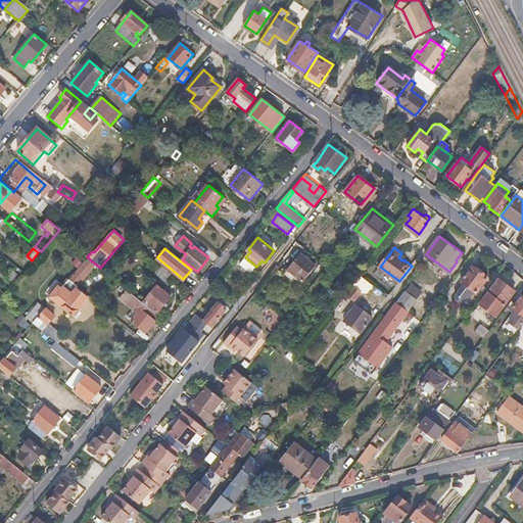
[(317,266),(301,253),(285,273),(295,282),(298,278),(303,282),(317,266)]
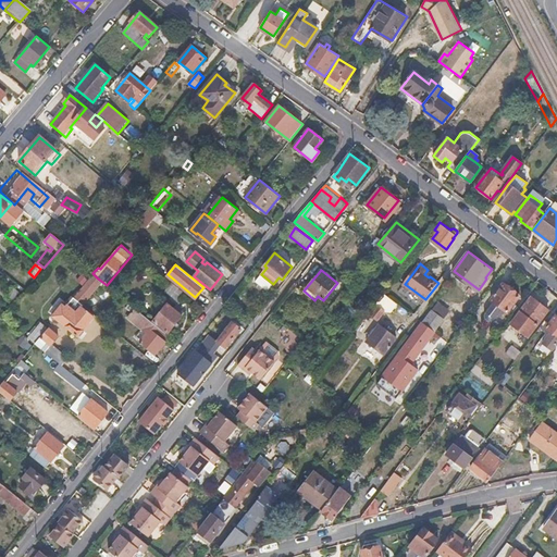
[(93,273),(87,280),(73,297),(78,301),(98,279),(93,273)]
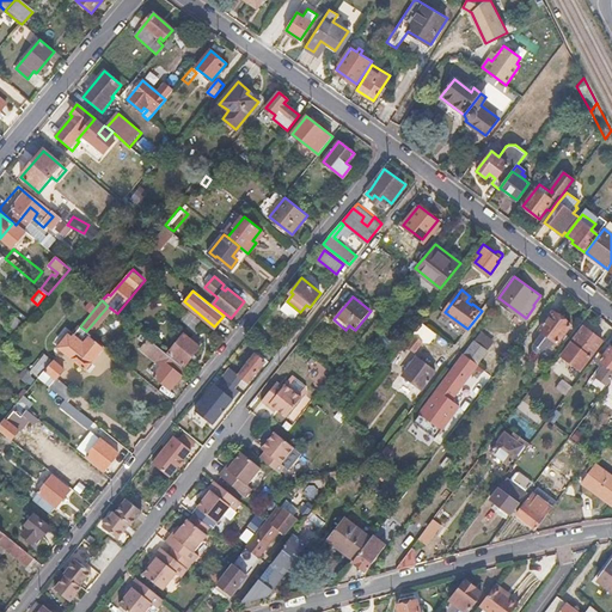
[(300,312),(287,301),(281,308),(295,319),(300,312)]
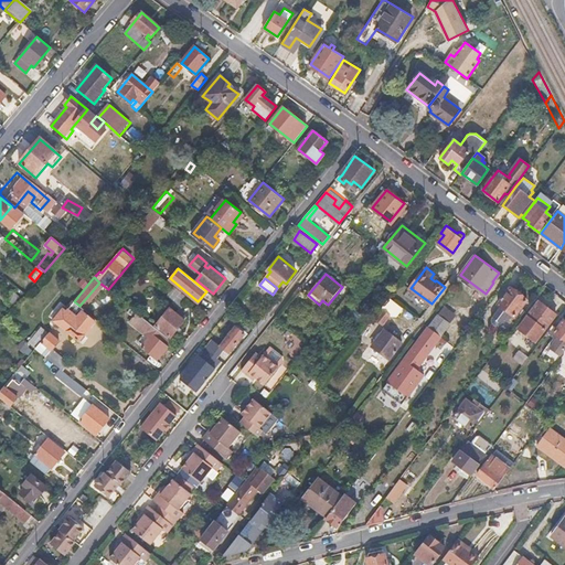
[(499,305),(503,308),(494,320),(494,323),(501,329),(505,327),(512,331),(520,320),(515,317),(529,300),(511,287),(499,305)]
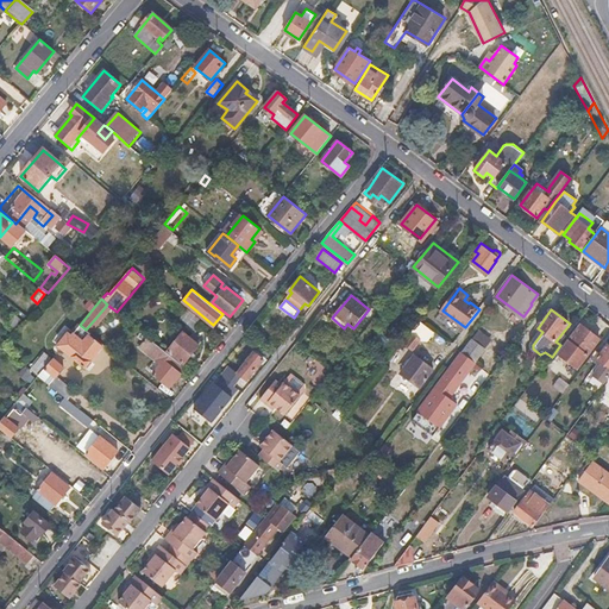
[(181,319),(189,326),(169,351),(184,363),(199,345),(192,338),(194,336),(190,333),(200,320),(189,311),(181,319)]
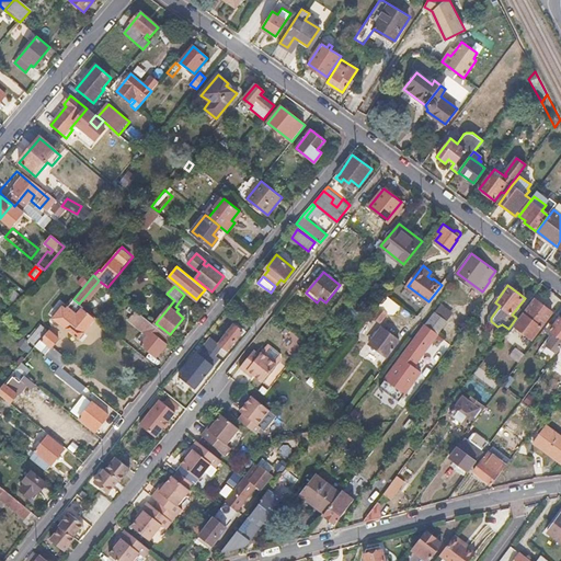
[(19,297),(13,293),(7,300),(12,305),(19,297)]
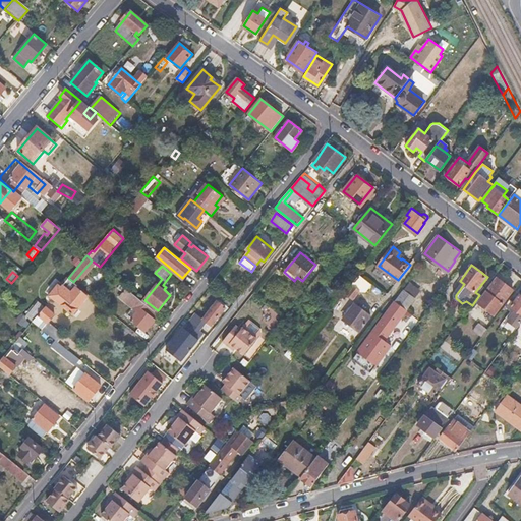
[(363,276),(360,274),(352,284),(353,285),(355,287),(363,276)]
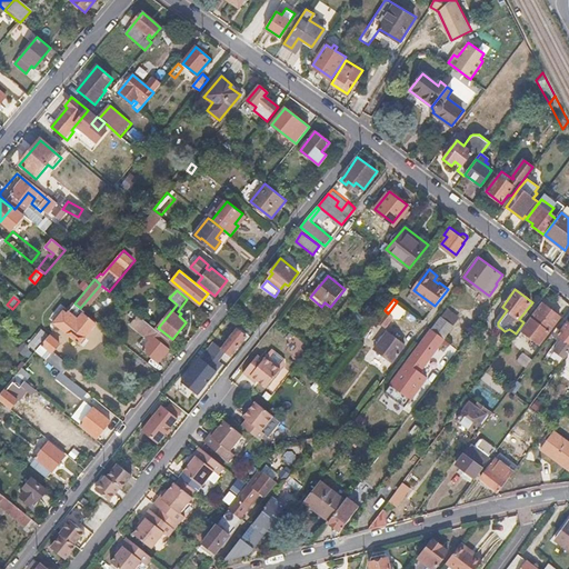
[(560,316),(543,302),(531,319),(522,332),(539,345),(549,331),(560,316)]
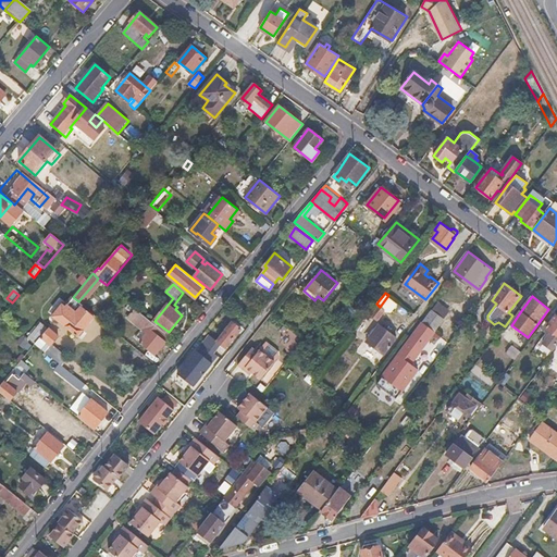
[(61,302),(52,314),(77,334),(82,329),(88,322),(87,322),(93,316),(81,306),(82,304),(78,301),(73,297),(66,306),(61,302)]
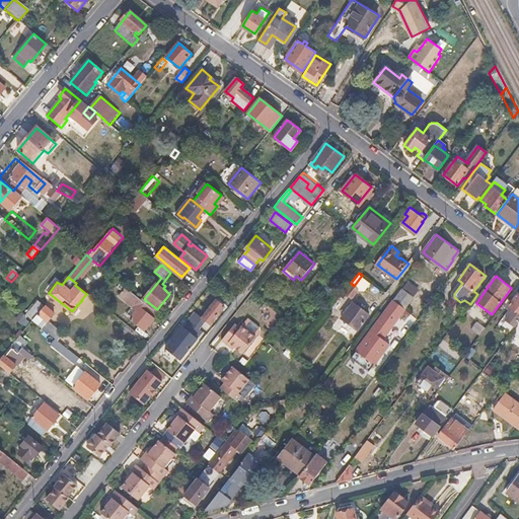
[(354,286),(352,284),(346,293),(352,298),(359,289),(354,286)]
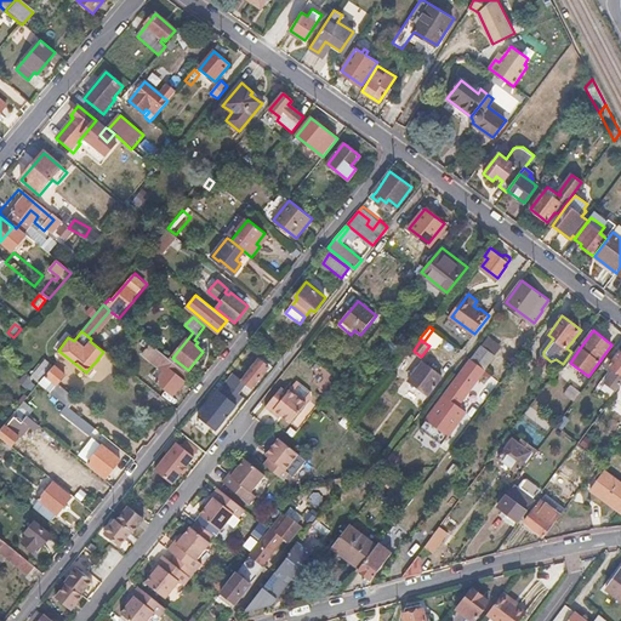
[(144,353),(159,365),(151,376),(174,394),(184,381),(181,379),(186,372),(152,345),(144,353)]
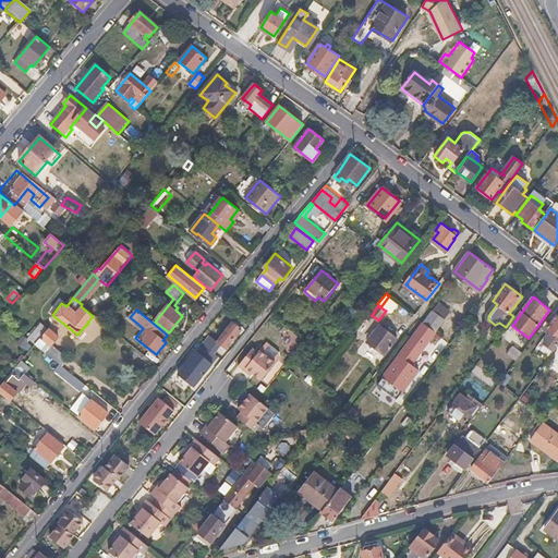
[(445,318),(434,310),(424,322),(435,330),(436,329),(445,318)]
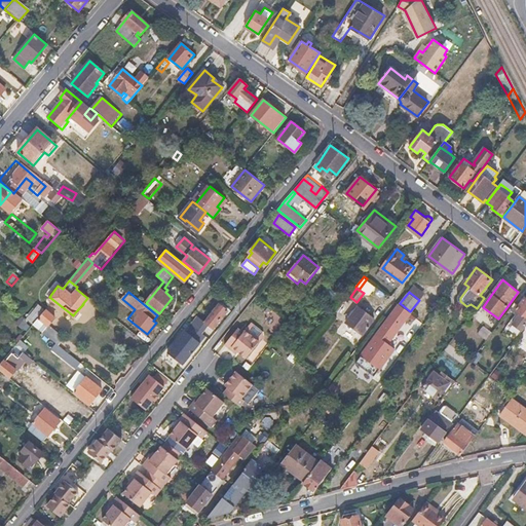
[(525,324),(525,295),(515,310),(521,314),(513,325),(521,331),(525,324)]
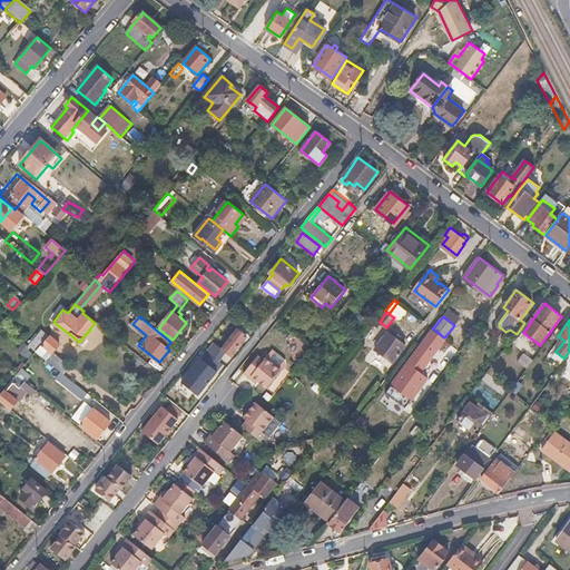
[(249,332),(239,325),(223,347),(227,351),(232,355),(249,332)]
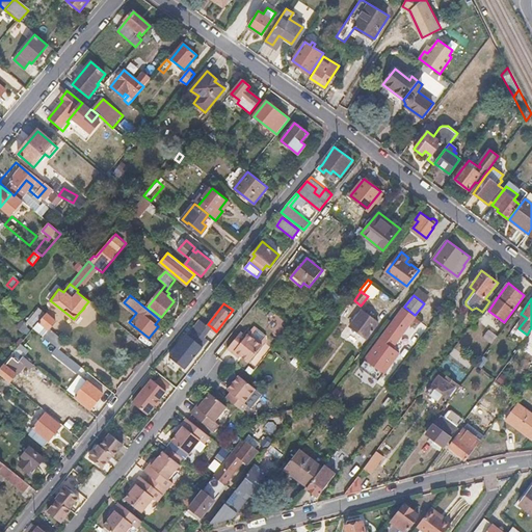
[(35,304),(23,320),(33,328),(59,349),(65,342),(49,329),(56,321),(35,304)]
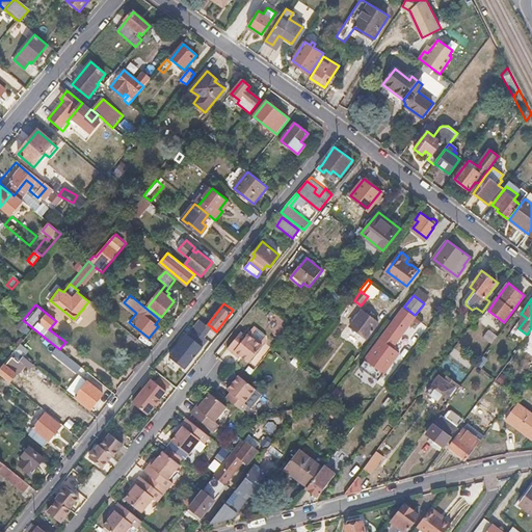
[(415,315),(404,307),(364,358),(382,373),(399,351),(392,346),(415,315)]
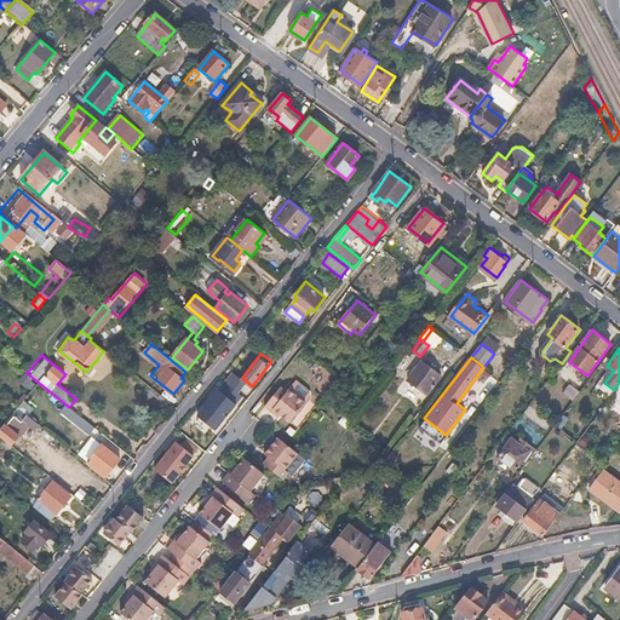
[(440,375),(422,360),(407,379),(425,394),(440,375)]
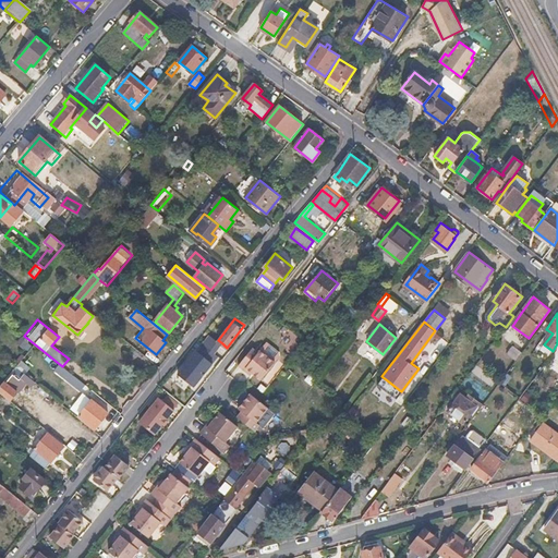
[(529,338),(512,326),(510,328),(528,340),(529,338)]
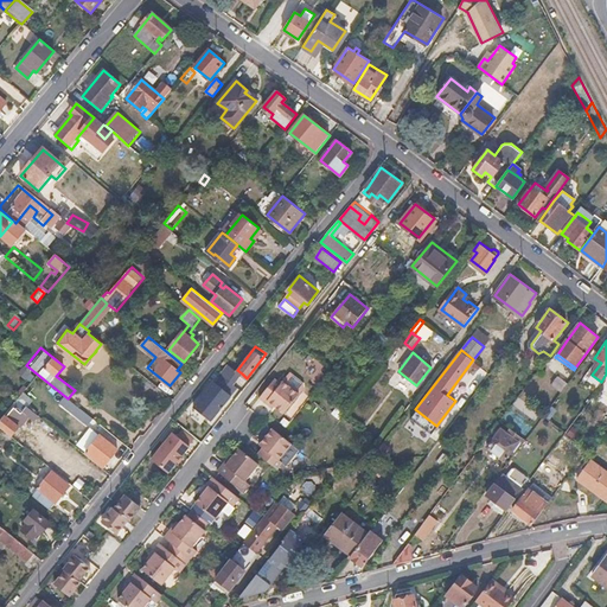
[(237,370),(230,364),(222,375),(234,383),(242,374),(237,370)]
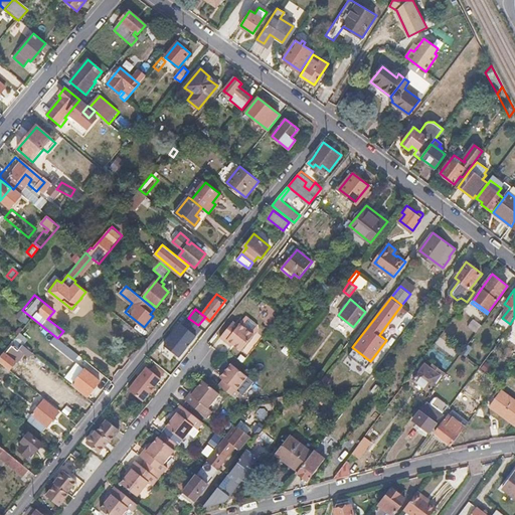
[(241,324),(236,321),(223,337),(228,341),(230,339),(237,344),(243,350),(256,333),(255,333),(260,328),(259,325),(248,316),(242,323),(242,322),(241,324)]
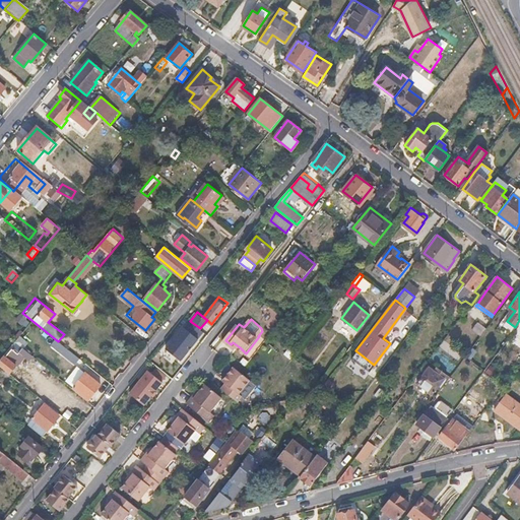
[(348,340),(355,334),(348,327),(341,333),(348,340)]
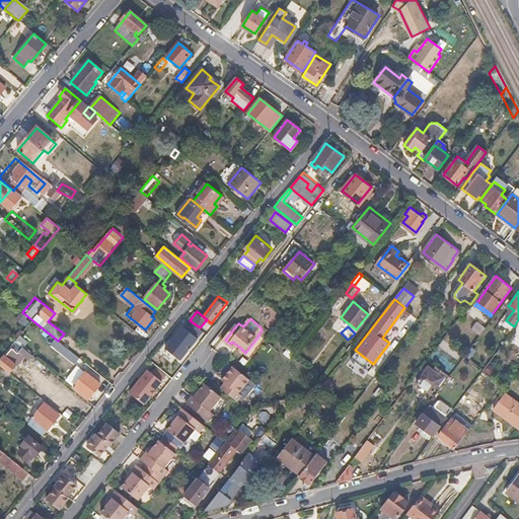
[(5,358),(3,356),(0,359),(0,365),(9,374),(15,366),(17,367),(24,358),(28,361),(32,356),(22,349),(18,354),(12,349),(5,358)]
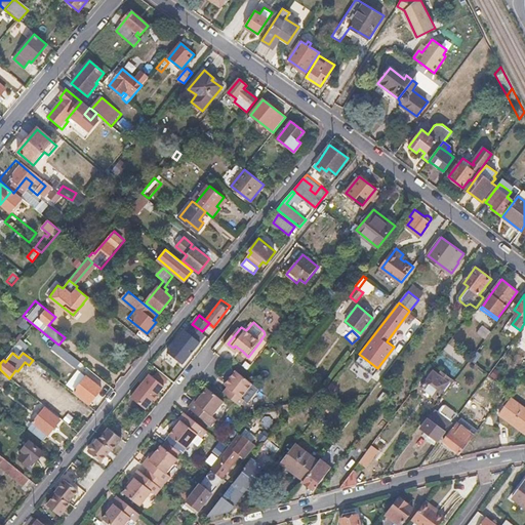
[(80,370),(84,365),(70,354),(65,359),(80,370)]
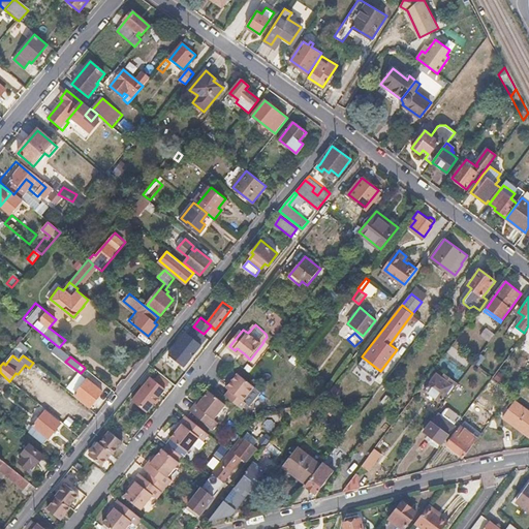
[(170,369),(166,374),(176,380),(180,375),(170,369)]
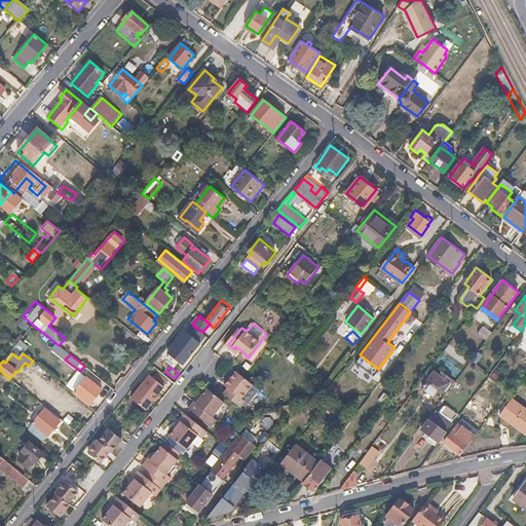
[(441,374),(435,370),(423,386),(430,391),(438,397),(452,377),(444,370),(441,374)]
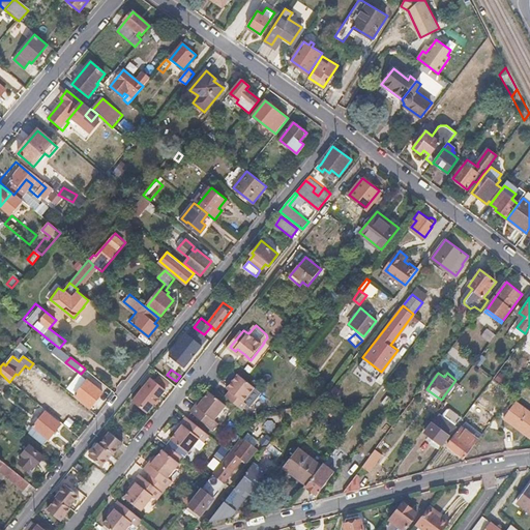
[(242,409),(246,404),(249,405),(253,405),(261,393),(260,391),(255,387),(255,386),(238,374),(227,388),(230,389),(226,395),(242,409)]
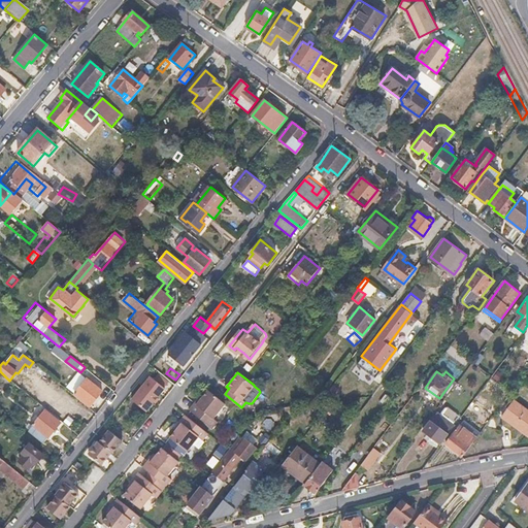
[(132,399),(146,410),(165,387),(151,376),(132,399)]
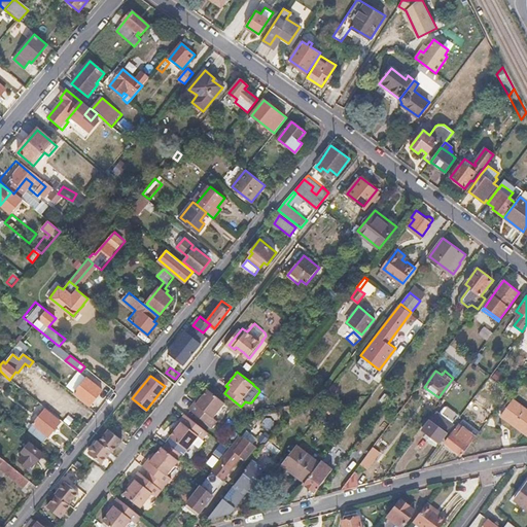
[(102,390),(86,379),(75,393),(90,405),(102,390)]
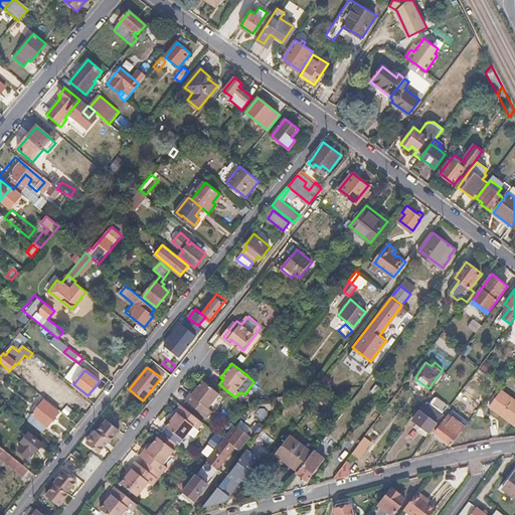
[(192,395),(190,393),(185,399),(208,417),(213,411),(209,408),(214,400),(220,393),(204,380),(198,387),(192,395)]
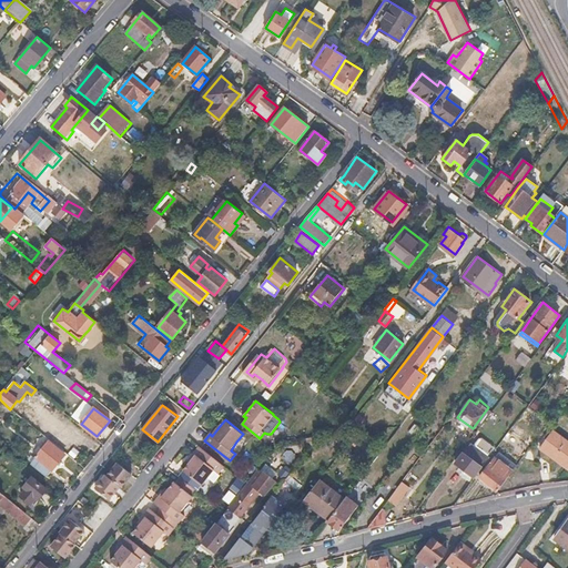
[(219,427),(216,425),(210,434),(212,436),(219,427)]
